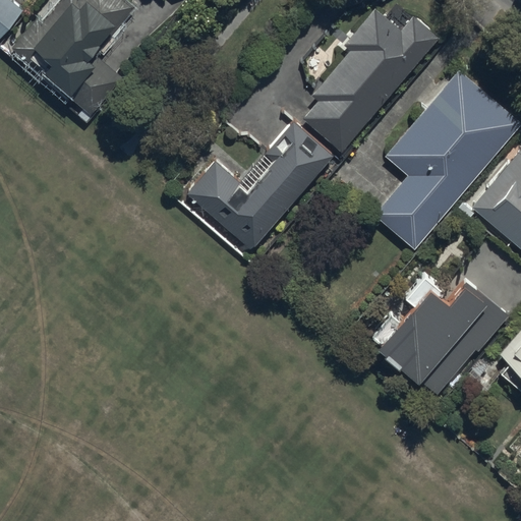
[(13,0),(0,0),(0,38),(25,9),(13,0)]
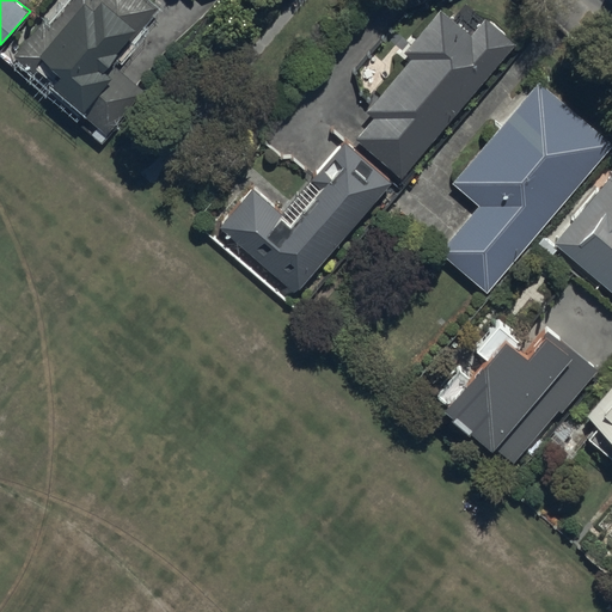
[(42,16),(12,51),(110,134),(145,91),(111,63),(160,6),(152,0),(69,0),(51,23),(42,16)]
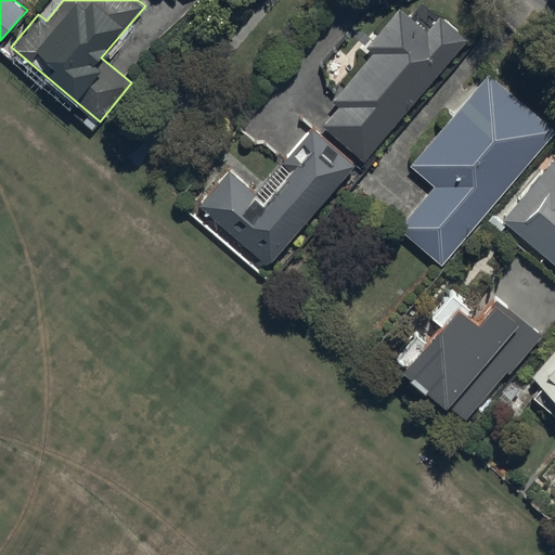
[(364,159),(468,38),(441,14),(428,28),(401,5),(366,47),(373,52),(333,100),(339,105),(323,124),(364,159)]
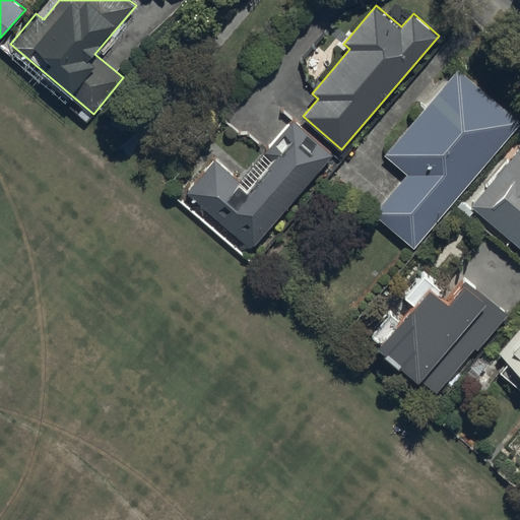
[(414,247),(519,121),(519,120),(457,68),(385,154),(407,174),(374,213),(414,247)]
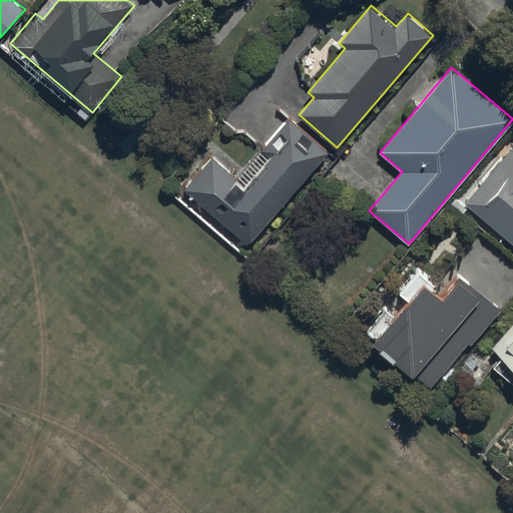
[(212,156),(185,187),(248,243),(330,151),(288,114),(235,175),(212,156)]
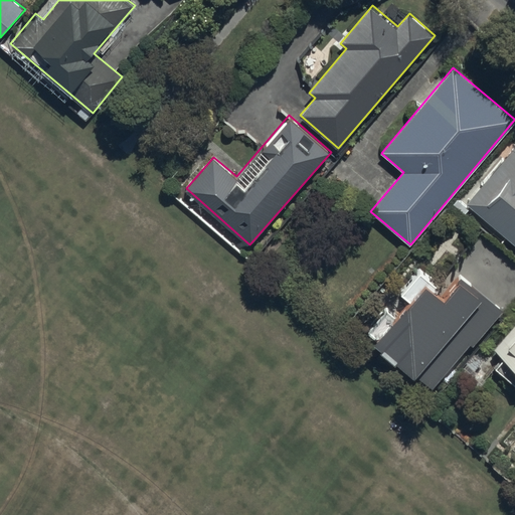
[(514,145),(513,143),(464,202),(514,243),(514,145)]
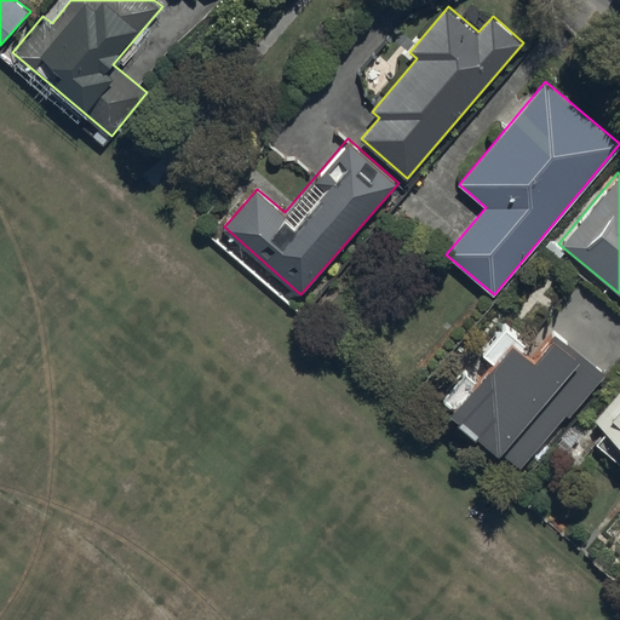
[(454,403),(449,409),(521,470),(567,414),(570,419),(608,374),(554,329),(534,354),(530,351),(533,349),(503,323),(480,351),(494,362),(478,382),(461,367),(441,392),(454,403)]
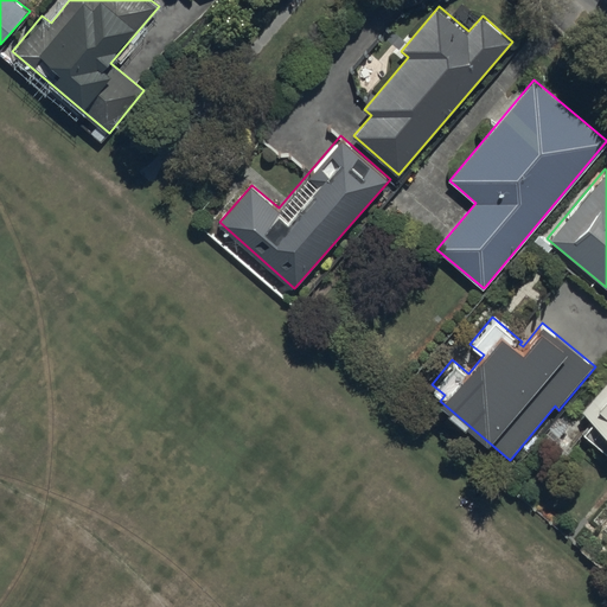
[(606,379),(582,411),(593,421),(583,433),(606,452),(606,379)]
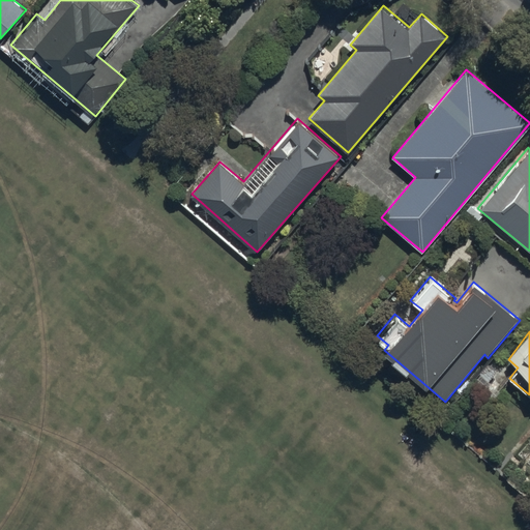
All buildings are outlined.
